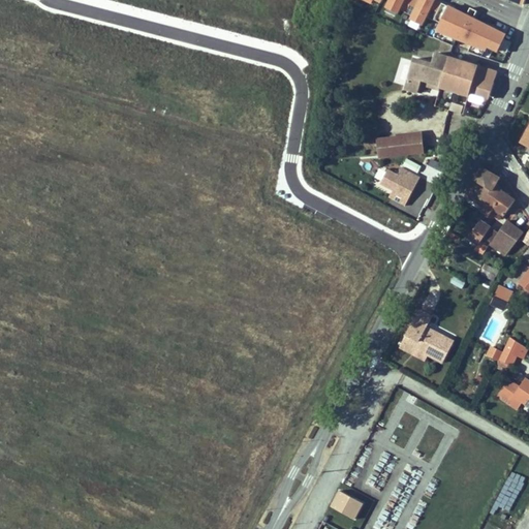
[(433,22),(441,2),(435,0),(364,0),(383,8),(383,7),(411,20),(408,25),(423,30),(428,19),(433,22)]
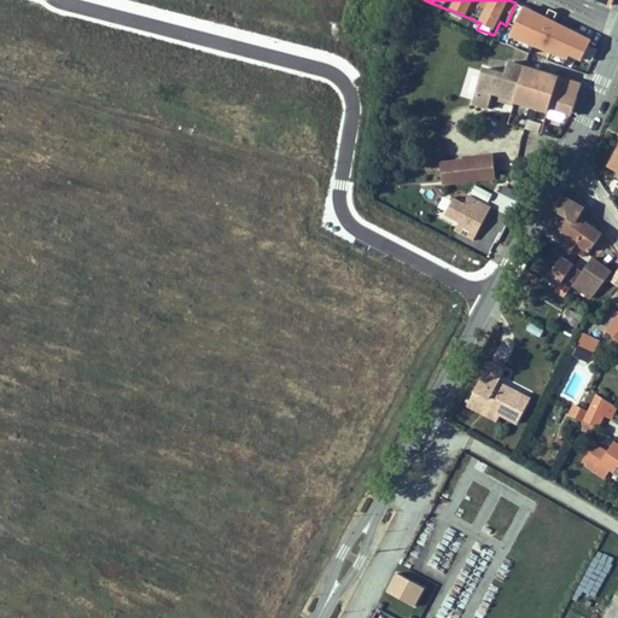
[(535,28),(547,34),(560,6),(548,0),(537,0),(526,23),(535,28)]
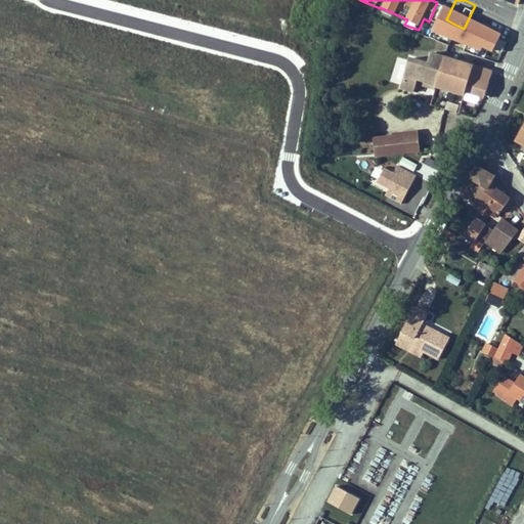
[(432,18),(437,20),(443,6),(438,4),(432,18)]
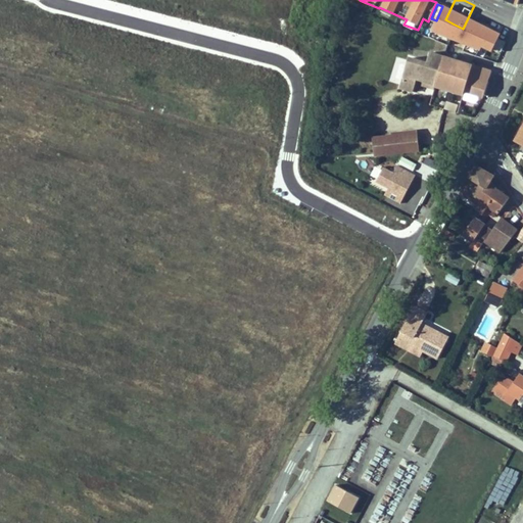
[(461,33),(463,29),(453,24),(450,27),(461,33)]
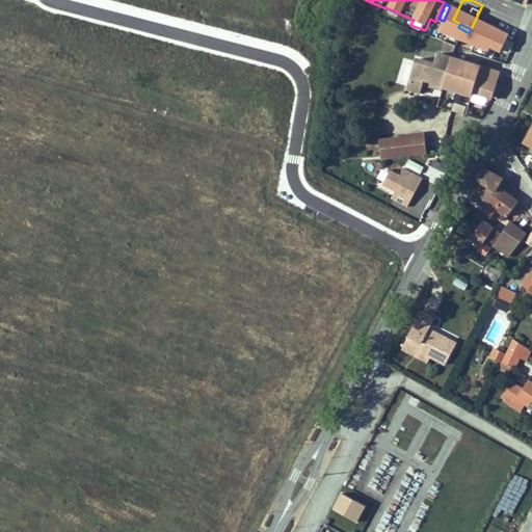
[(479,28),(473,44),(502,56),(508,41),(479,28)]
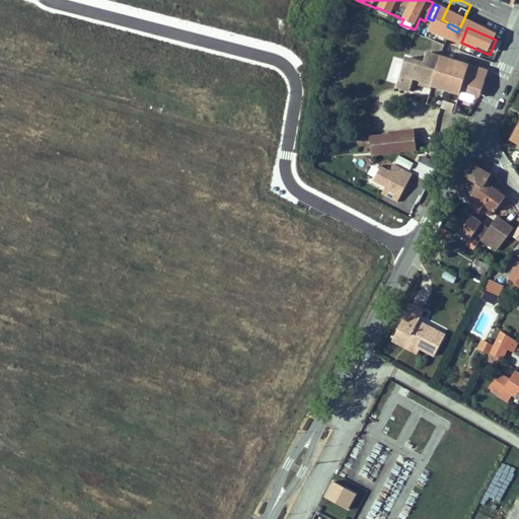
[(431,74),(440,47),(426,42),(421,53),(404,48),(393,77),(404,82),(411,67),(431,74)]
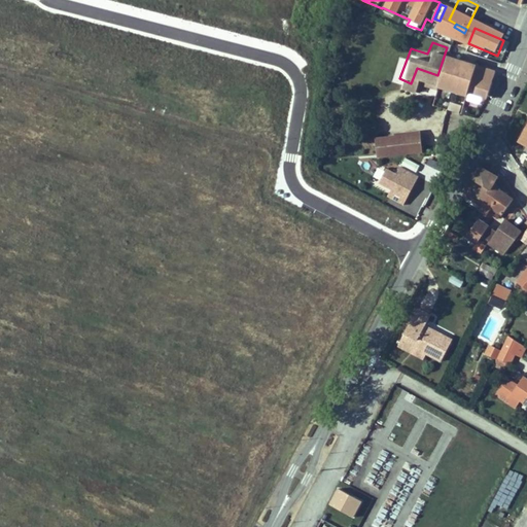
[(437,75),(436,76),(465,88),(466,85),(484,91),(493,64),(447,47),(437,75)]
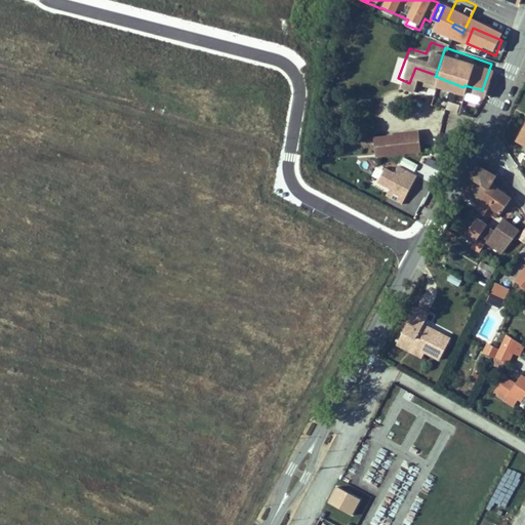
[(447,111),(458,113),(459,105),(448,103),(447,111)]
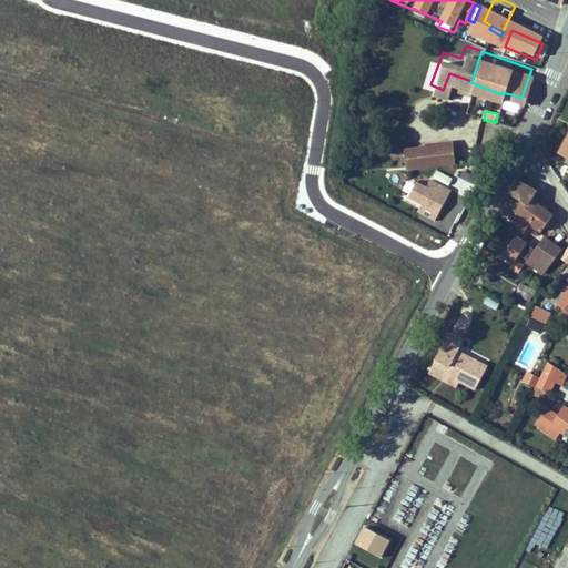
[(446,135),(399,139),(401,161),(446,158),(446,135)]
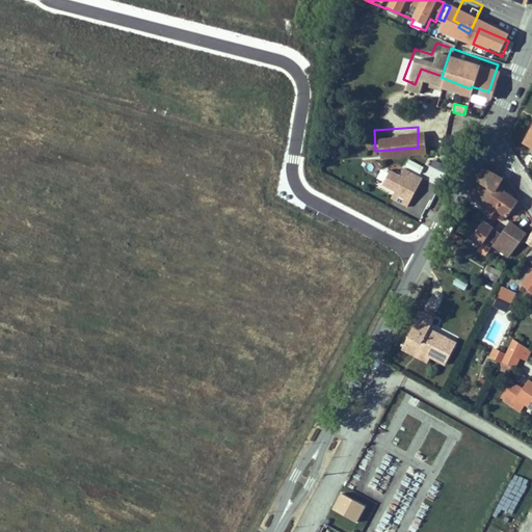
[(397,192),(413,201),(429,173),(410,162),(406,169),(396,163),(389,178),(401,185),(397,192)]
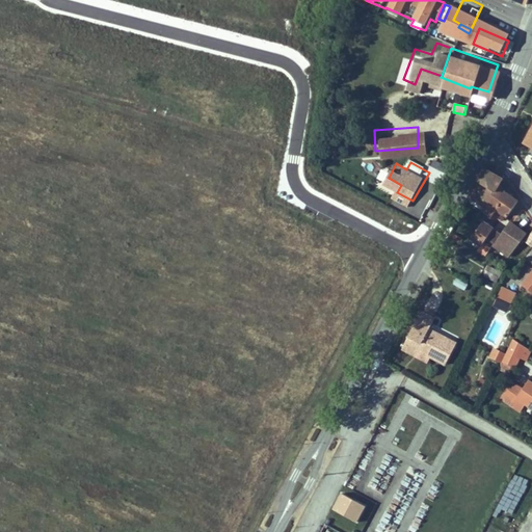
[(477,186),(471,197),(488,206),(498,195),(503,184),(486,175),(485,176),(477,186)]
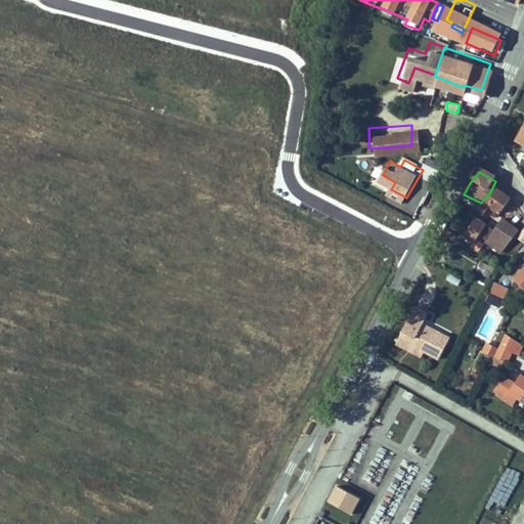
[(503,213),(509,202),(490,192),(481,203),(477,209),(474,211),(485,217),(491,207),(503,213)]
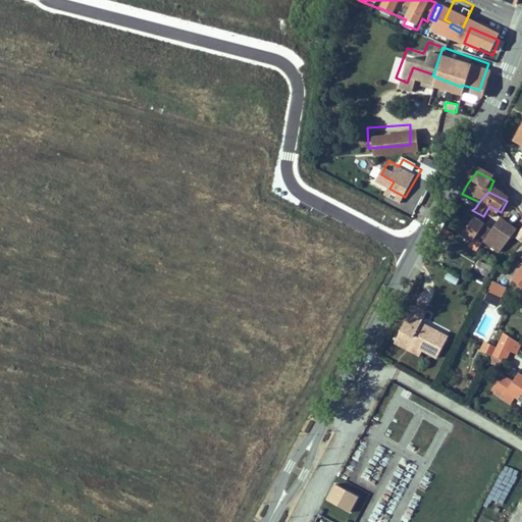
[(475,208),(479,202),(462,194),(459,199),(475,208)]
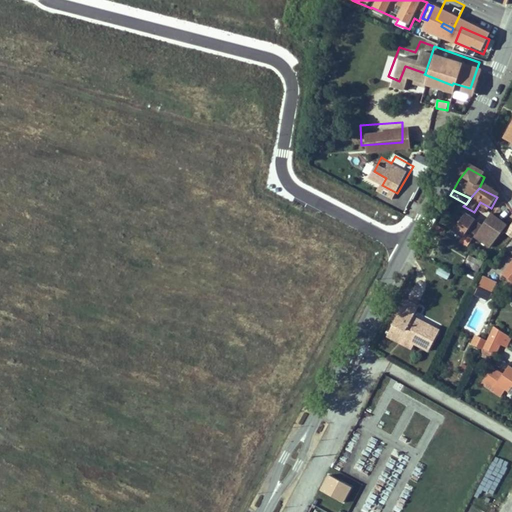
[(456,245),(464,249),(473,238),(466,233),(474,223),(465,216),(452,233),(460,240),(456,245)]
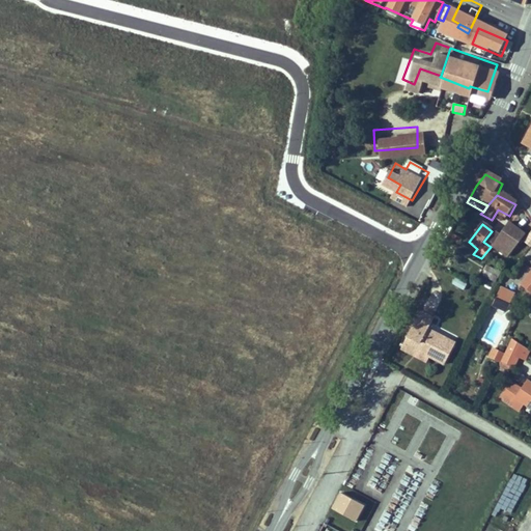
[(524,238),(511,226),(509,224),(492,245),(506,258),(524,238)]
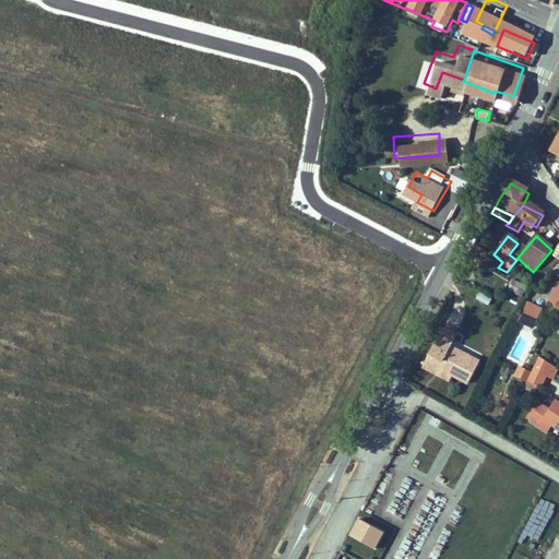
[(558,283),(546,298),(558,309),(558,307),(558,283)]
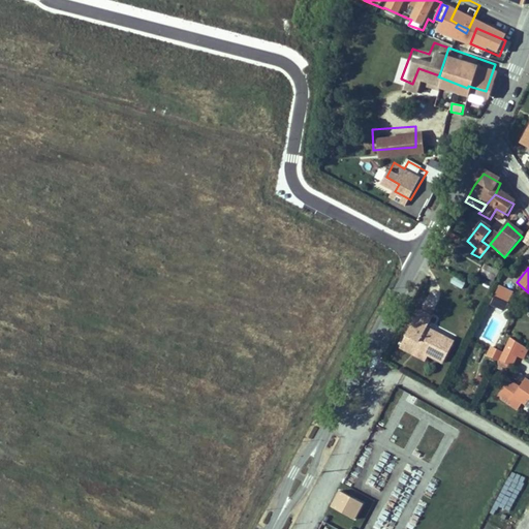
[(463,288),(466,281),(454,277),(450,284),(463,288)]
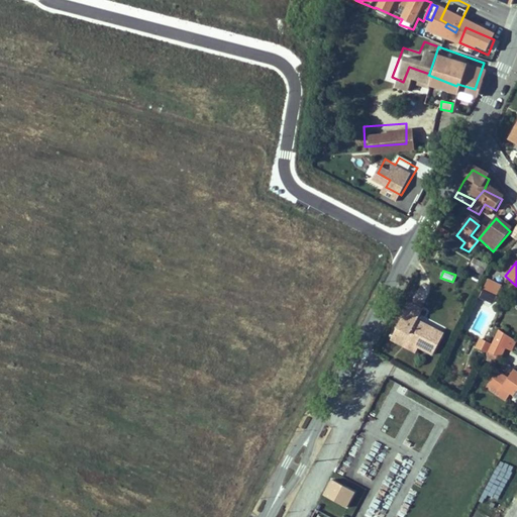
[(494,305),(503,285),(488,279),(479,298),(494,305)]
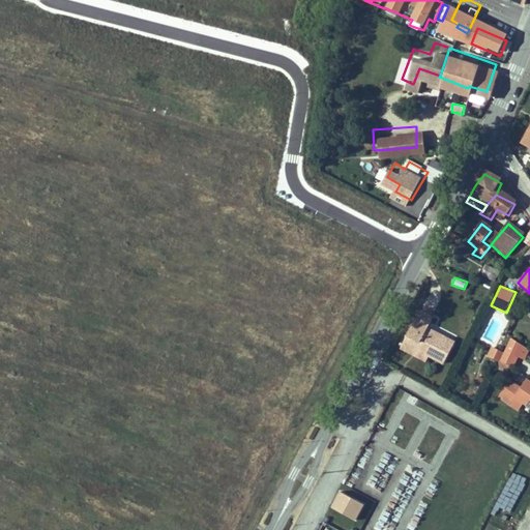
[(414,351),(415,349),(427,355),(440,363),(451,344),(423,328),(428,321),(430,317),(416,310),(399,342),(414,351)]
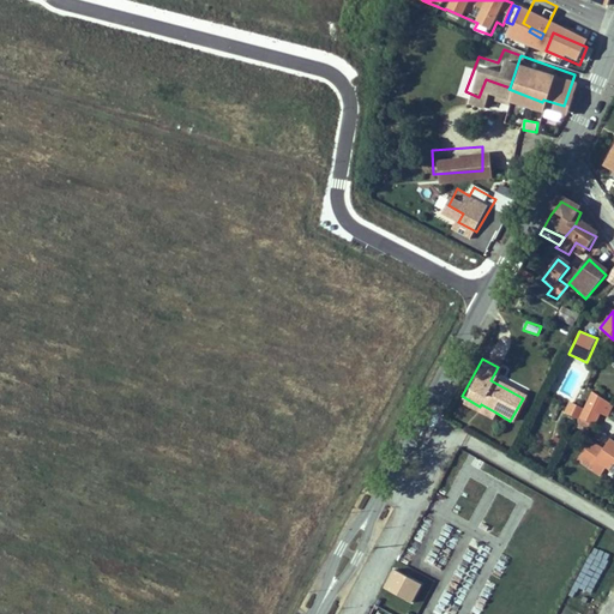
[(599,399),(589,393),(583,407),(593,411),(599,399)]
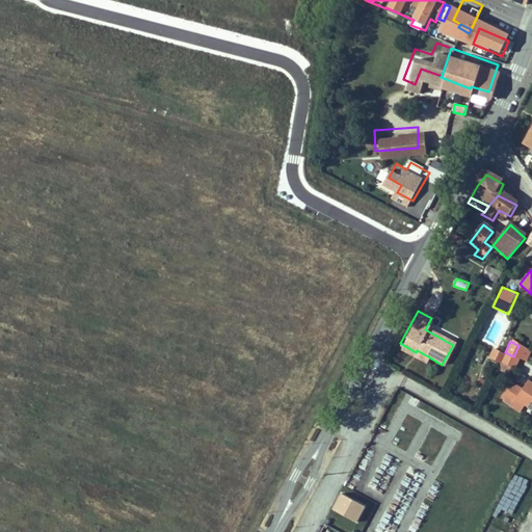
[(424,362),(428,356),(417,350),(416,352),(400,343),(398,347),(424,362)]
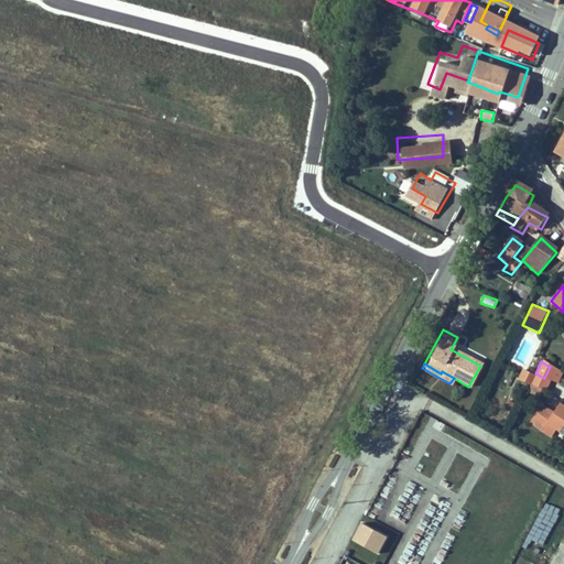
[(544,378),(535,373),(529,386),(543,392),(549,380),(544,378)]
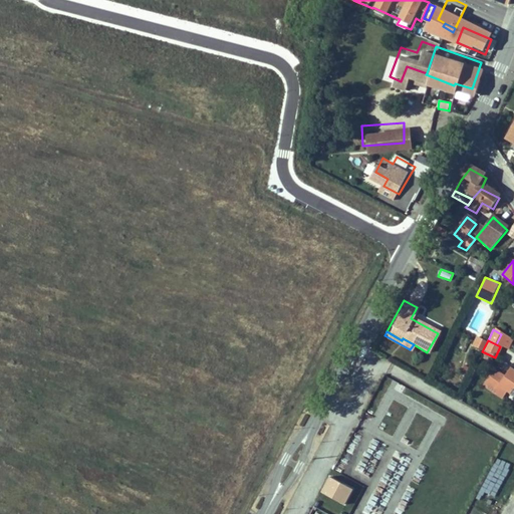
[(480,390),(491,396),(495,389),(507,396),(513,400),(513,373),(506,369),(500,379),(490,372),(480,390)]
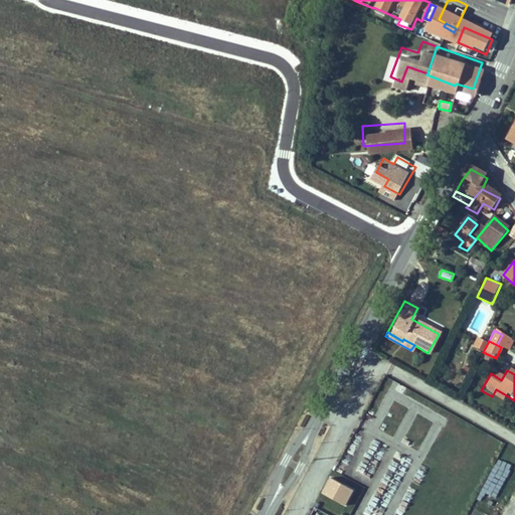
[(351,490),(328,477),(319,492),(342,505),(351,490)]
